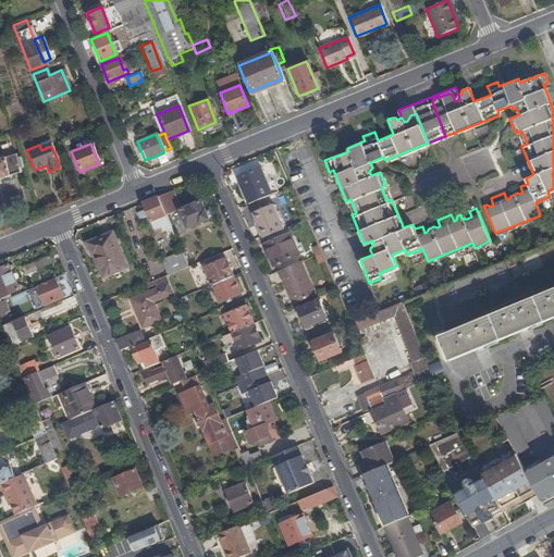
[(13,155),(0,158),(0,178),(19,173),(17,165),(21,164),(20,158),(15,159),(13,155)]
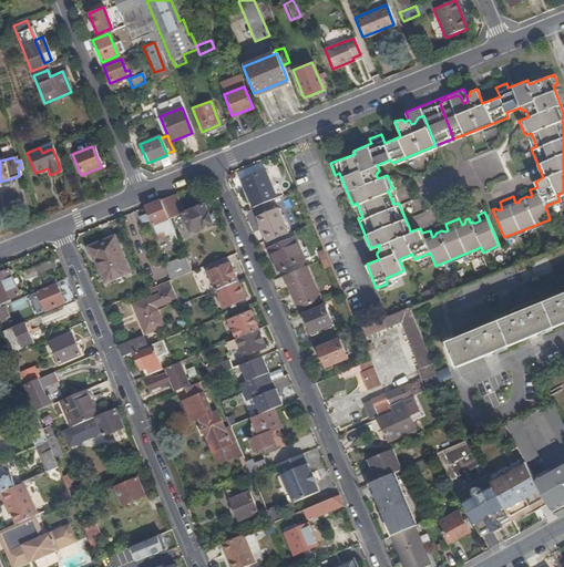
[(246,192),(253,207),(275,198),(270,188),(263,171),(239,179),(244,193),(246,192)]
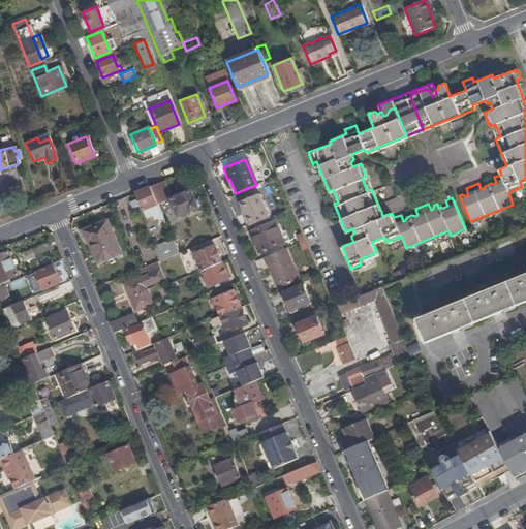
[(371,189),(366,176),(362,178),(367,190),(371,189)]
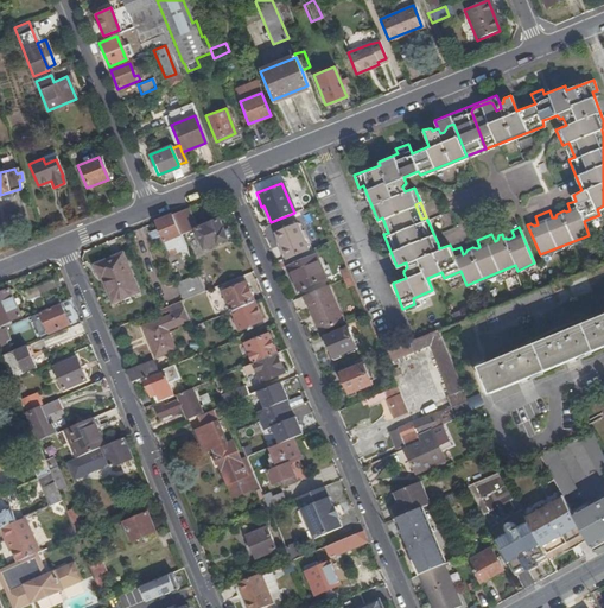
[(258,207),(266,225),(271,222),(264,206),(261,207),(258,207)]
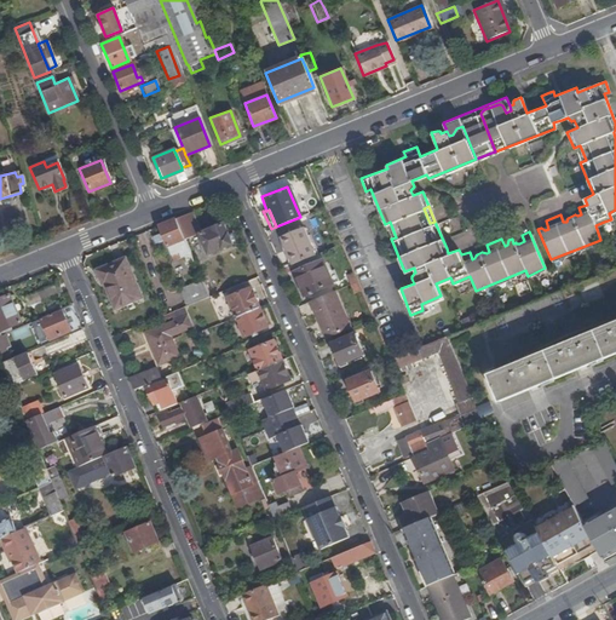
[(199,233),(190,212),(173,218),(183,240),(199,233)]
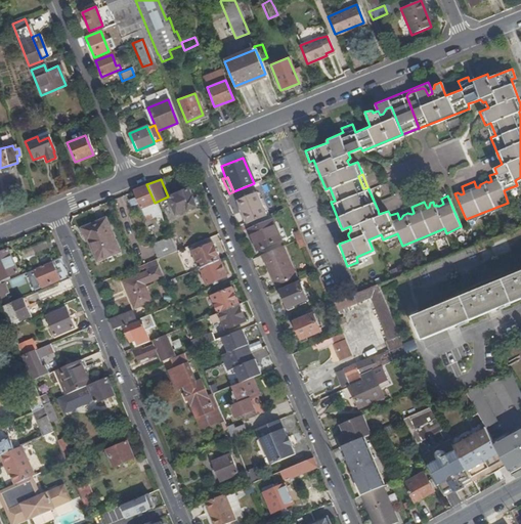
[(156,221),(162,219),(155,203),(146,184),(133,190),(145,220),(154,216),(156,221)]
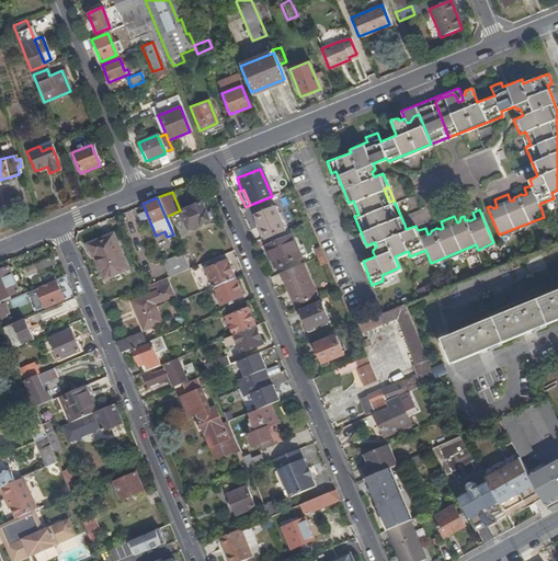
[(349,203),(354,216),(359,215),(353,201),(349,203)]
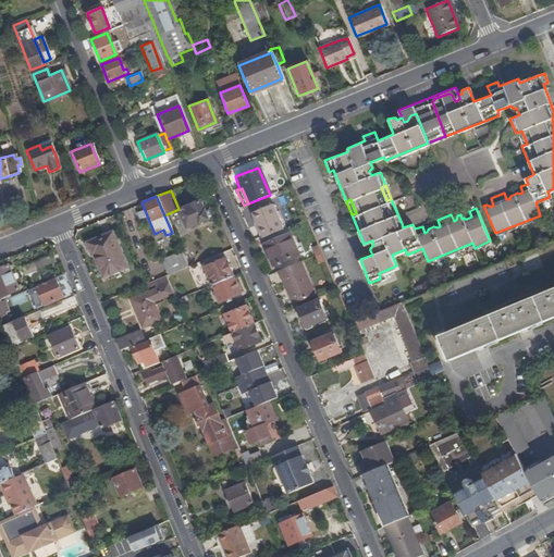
[(199,200),(179,209),(186,227),(207,219),(199,200)]
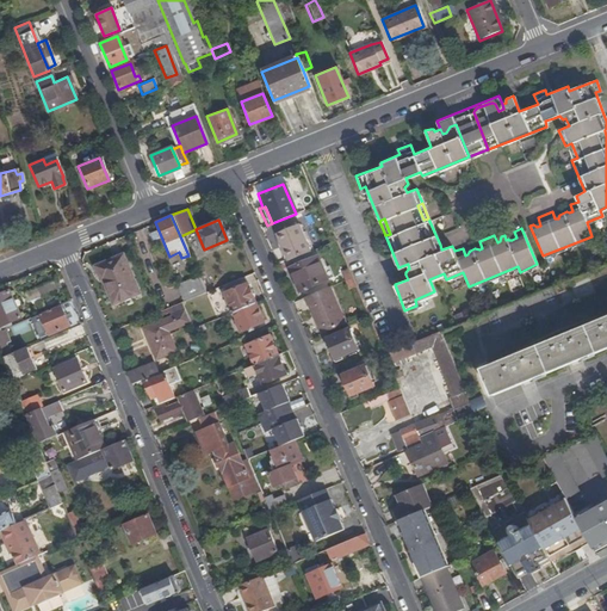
[(278,242),(285,260),(307,252),(295,224),(271,234),(274,244),(278,242)]
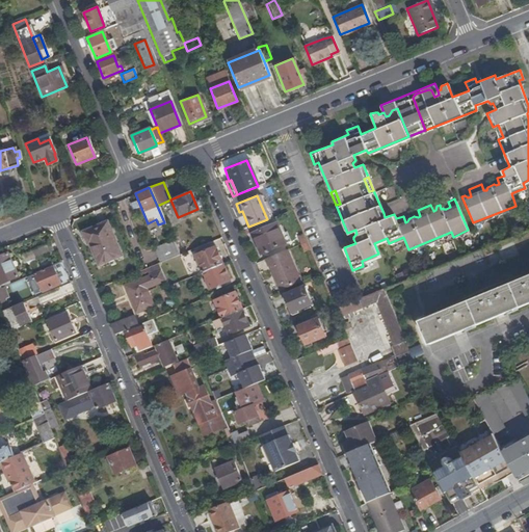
[(121,217),(114,202),(108,205),(114,219),(121,217)]
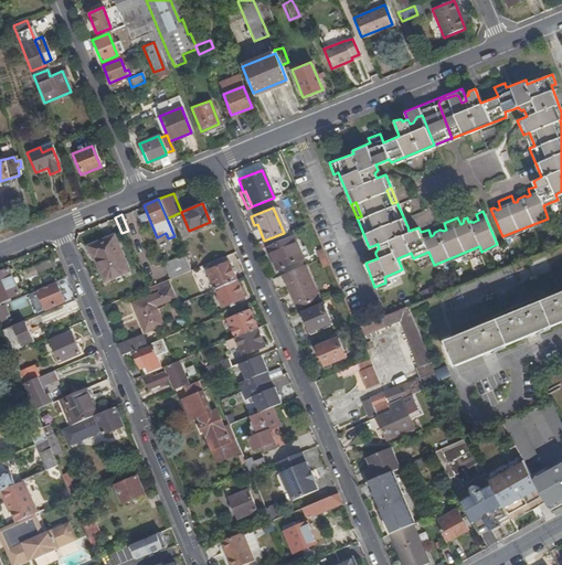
[(252,225),(260,243),(264,241),(257,224),(254,225),(252,225)]
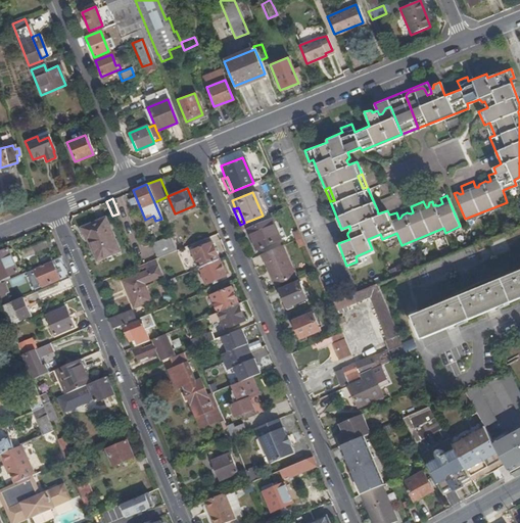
[(104,219),(81,228),(85,237),(87,237),(96,258),(116,250),(104,219)]
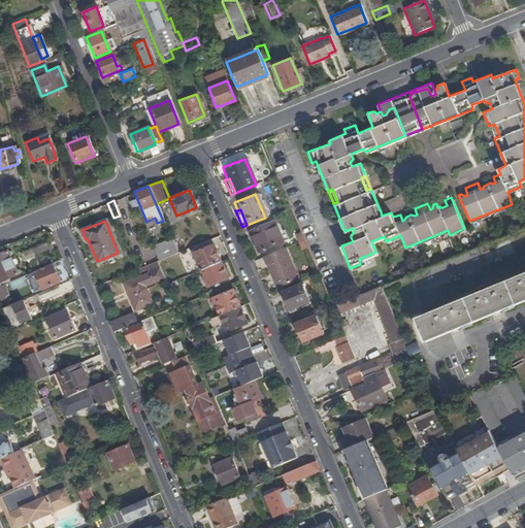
[(272,222),(249,231),(257,251),(281,241),(272,222)]
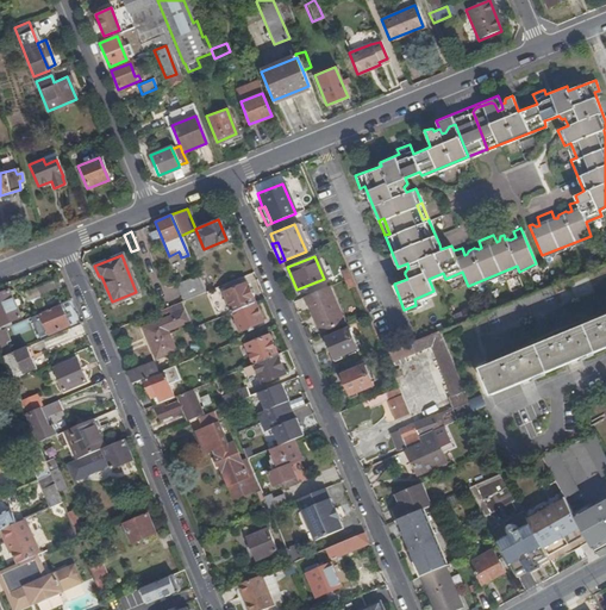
[(175,284),(182,300),(205,291),(197,274),(175,284)]
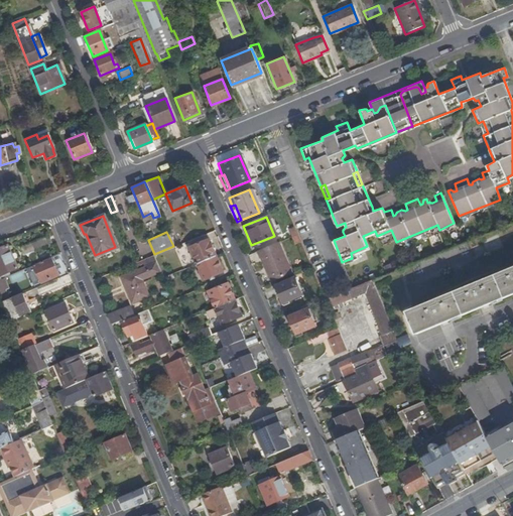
[(187,247),(195,263),(214,255),(208,239),(187,247)]
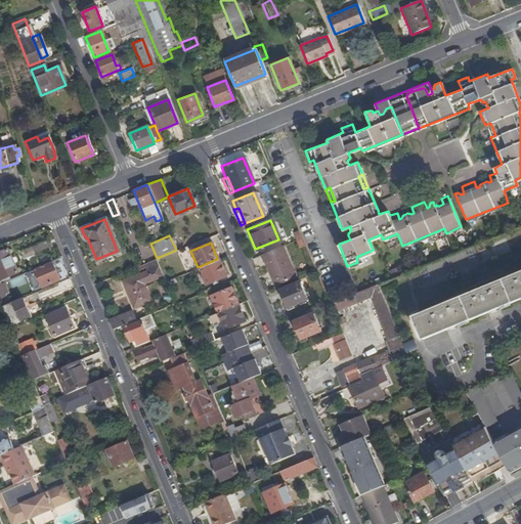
[(260,255),(273,287),(294,277),(280,246),(260,255)]
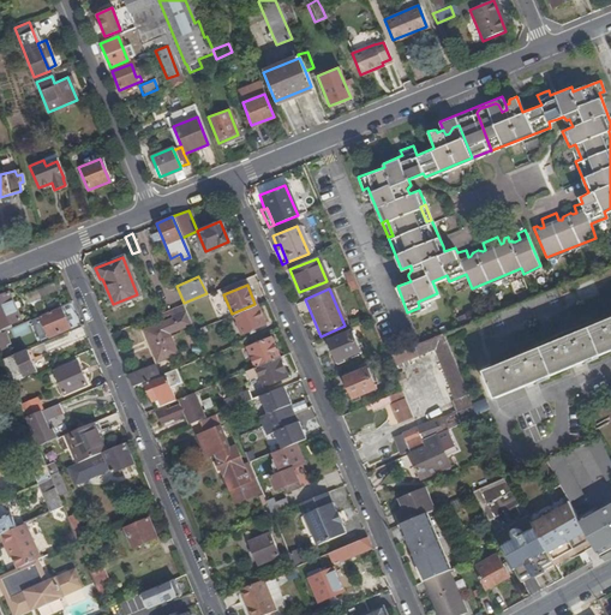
[(0,327),(18,320),(7,293),(0,296),(0,327)]
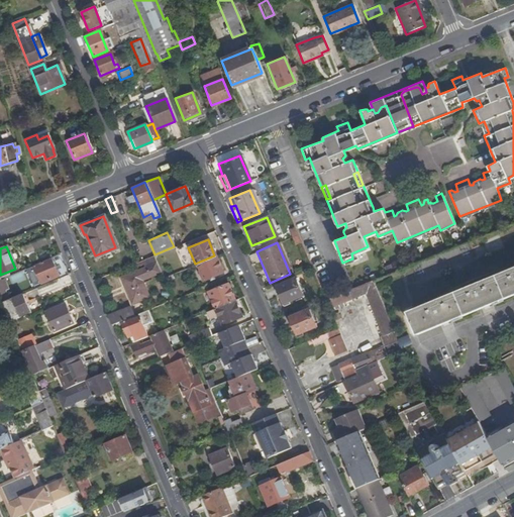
[(221,273),(214,255),(195,264),(202,281),(221,273)]
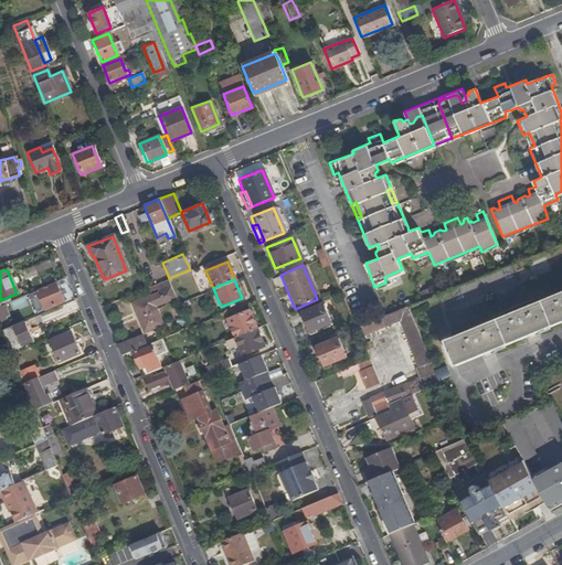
[(62,301),(54,283),(33,291),(35,298),(32,300),(34,305),(38,304),(40,310),(62,301)]
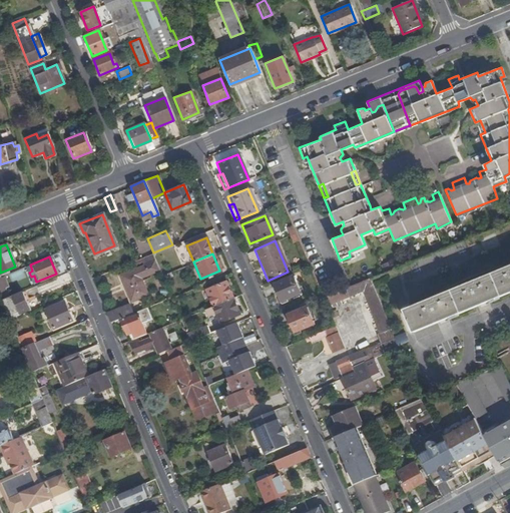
[(152,261),(118,275),(128,301),(145,294),(138,277),(155,270),(152,261)]
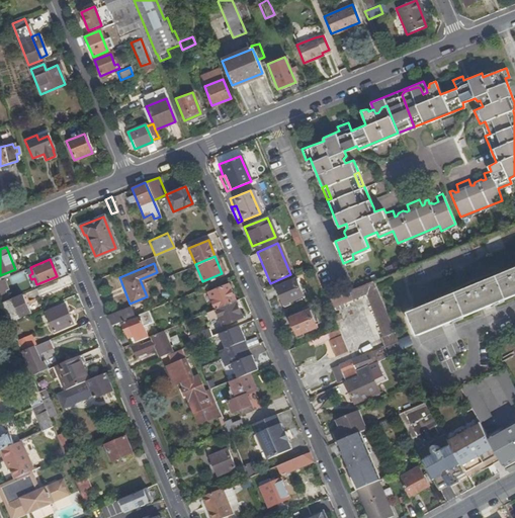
[(514,267),(409,312),(419,334),(514,292),(514,267)]
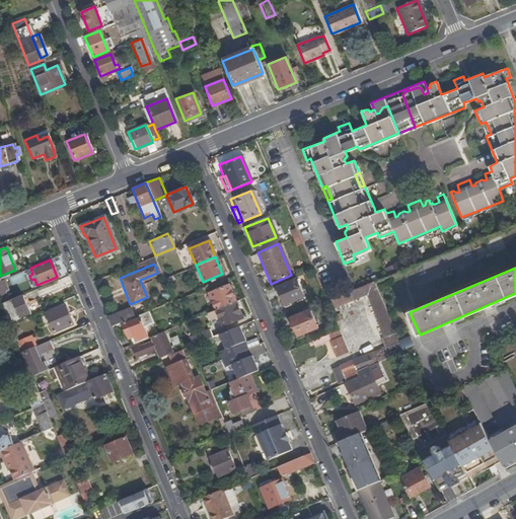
[(295,279),(276,287),(283,304),(302,296),(295,279)]
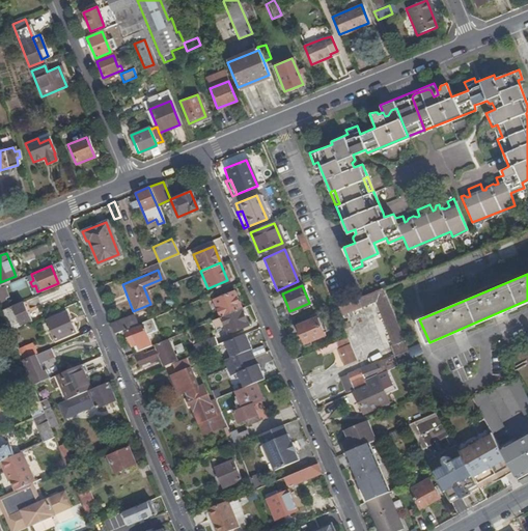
[(354,389),(355,391),(366,386),(363,380),(376,375),(381,372),(413,359),(394,314),(383,287),(333,307),(338,318),(352,313),(362,309),(377,303),(384,318),(394,343),(390,346),(394,357),(378,364),(377,362),(348,374),(354,389)]
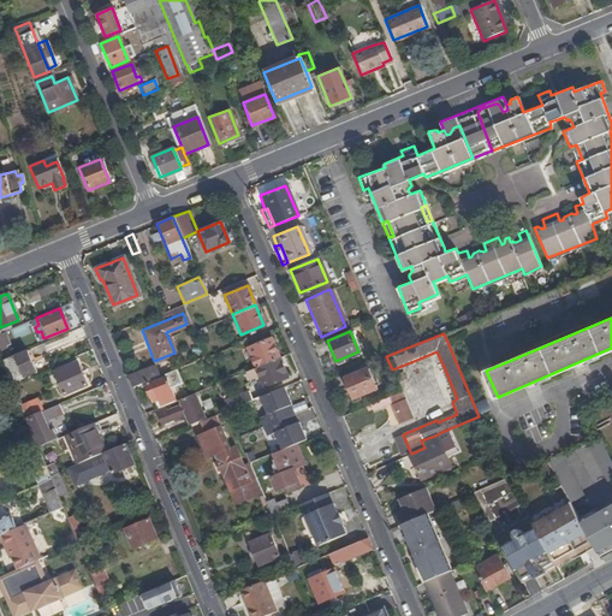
[(253,361),(255,367),(277,357),(268,338),(248,348),(253,361)]
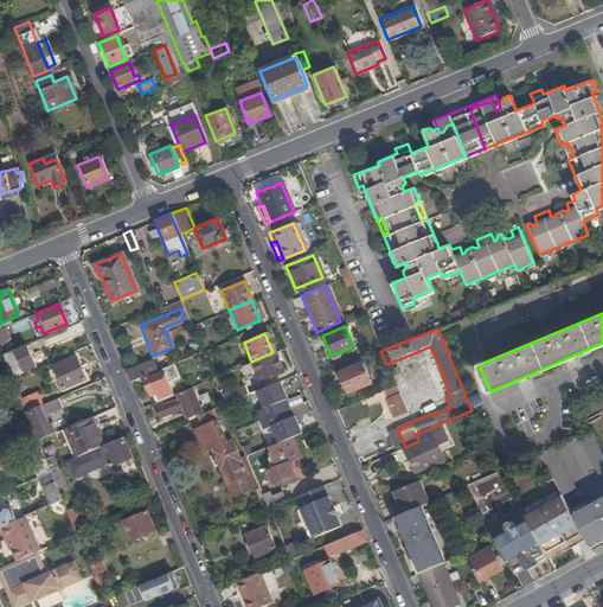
[(37,366),(27,344),(6,353),(0,356),(6,370),(10,378),(37,366)]
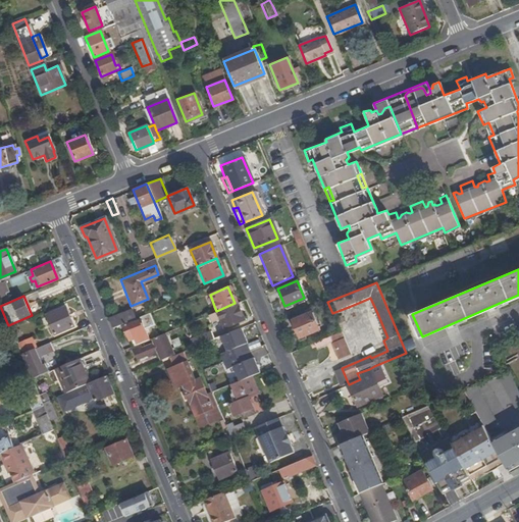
[(242,319),(235,303),(216,311),(219,317),(223,327),(242,319)]
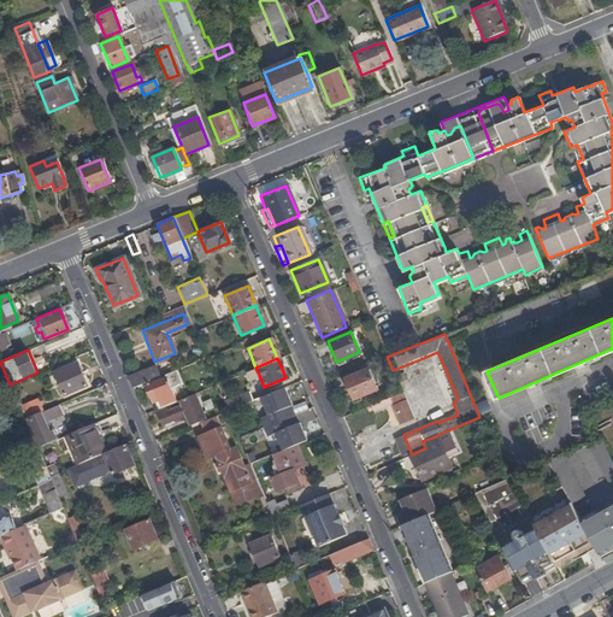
[(75,363),(52,372),(58,385),(63,395),(84,386),(75,363)]
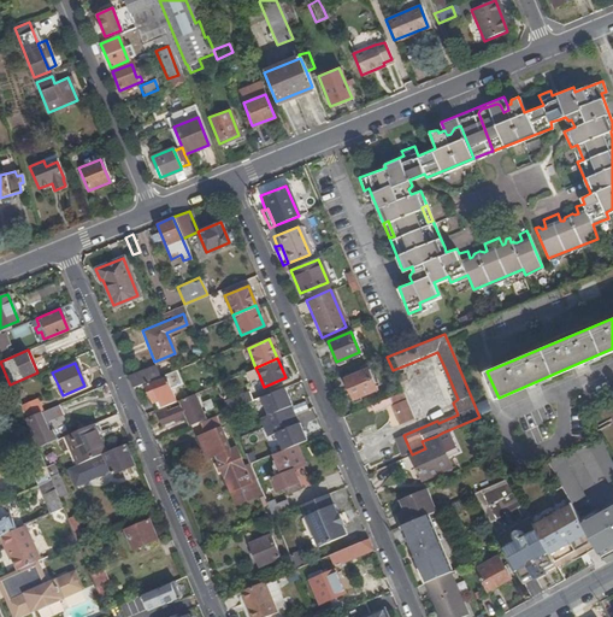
[(408,364),(393,370),(395,375),(411,369),(408,364)]
